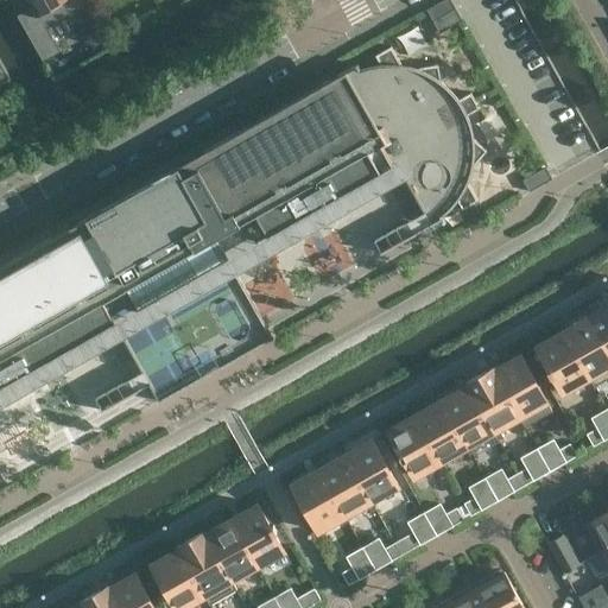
[(23,0),(25,4),(29,1),(32,7),(19,16),(43,58),(58,50),(44,26),(84,4),(82,0),(23,0)]
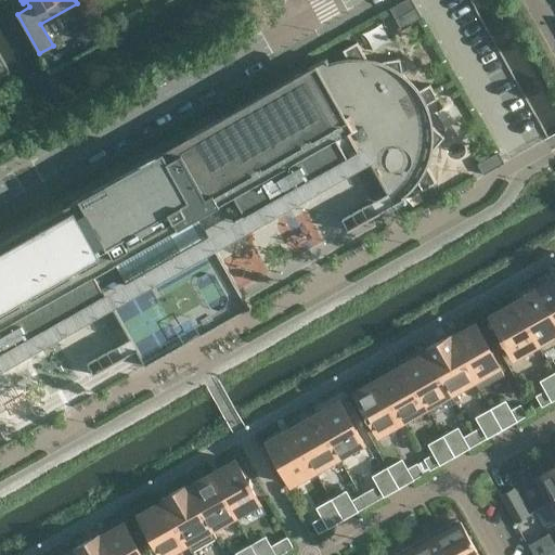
[(401,30),(422,18),(411,0),(403,0),(389,9),(401,30)]
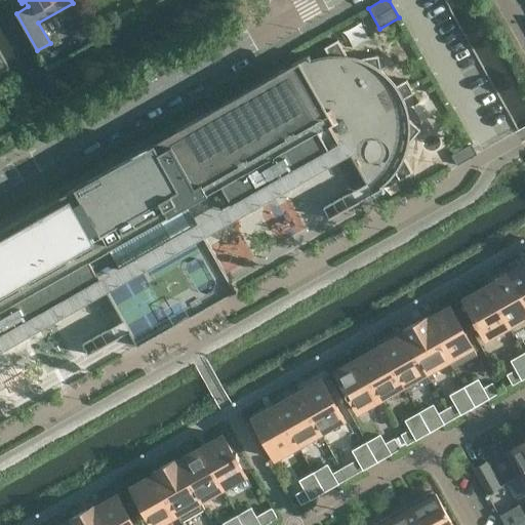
[(409,120),(408,116),(407,111),(406,107),(405,103),(403,98),(413,93),(406,80),(396,85),(393,81),(389,77),(385,73),(380,70),(378,55),(361,58),(361,59),(356,57),(354,56),(350,55),(346,55),(337,40),(324,47),(328,54),(321,55),(317,56),(313,58),(311,58),(309,54),(284,69),(103,171),(74,188),(44,204),(0,229),(0,348),(104,289),(136,347),(236,291),(203,233),(265,198),(261,193),(265,192),(269,189),(272,194),(348,152),(350,156),(371,194),(382,189),(381,187),(384,185),(387,182),(391,178),(394,174),(395,172),(399,180),(412,172),(404,157),(405,155),(406,151),(407,149),(408,142),(409,143),(420,129),(409,120)]
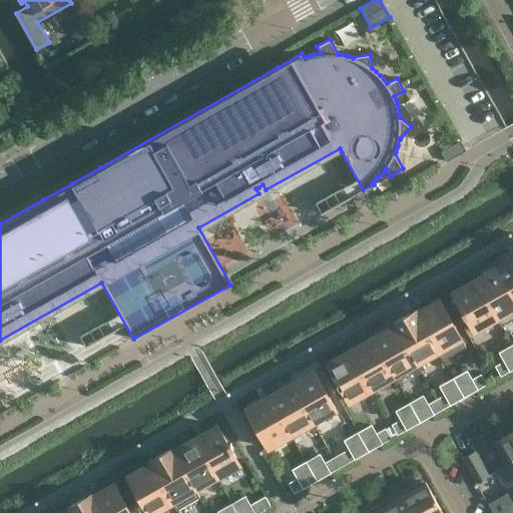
[(465,150),(460,140),(441,151),(446,161),(465,150)]
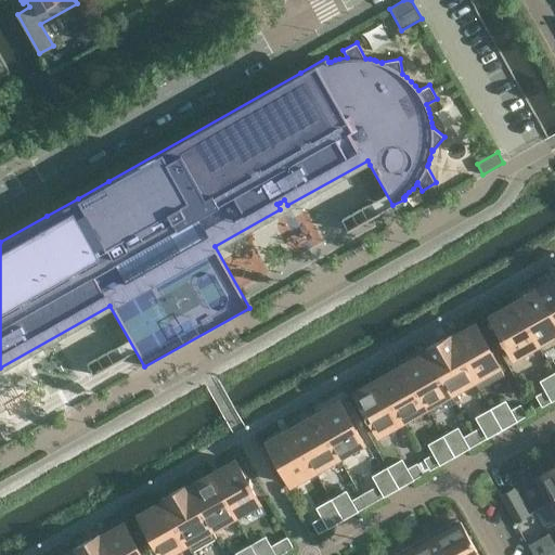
[(554,279),(538,288),(554,318),(554,279)]
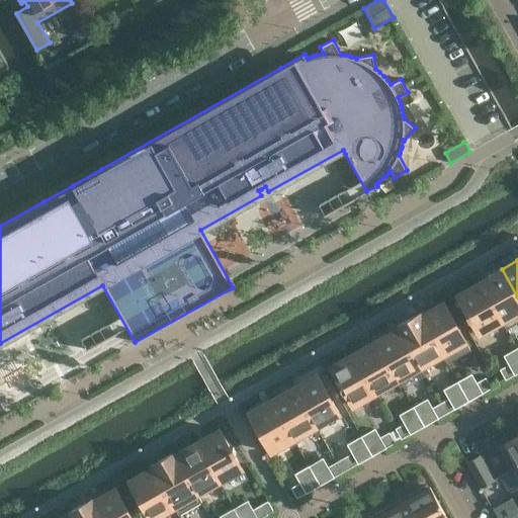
[(517,296),(502,269),(481,281),(507,329),(517,322),(517,296)]
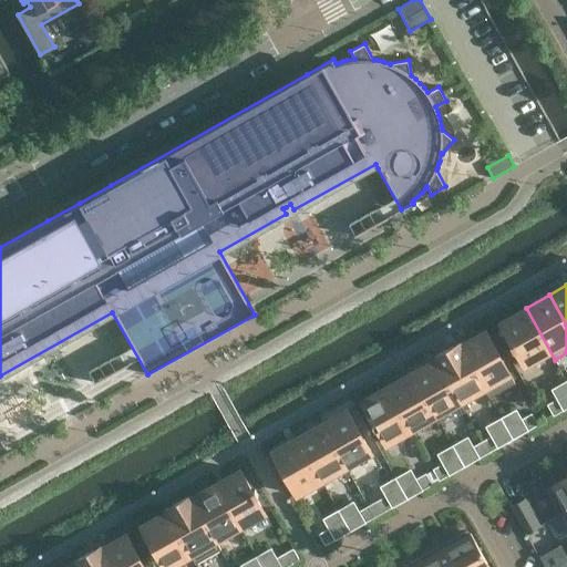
[(555,360),(526,308),(502,322),(502,321),(501,322),(512,343),(509,344),(513,351),(516,349),(525,366),(526,364),(549,351),(554,361),(555,360)]
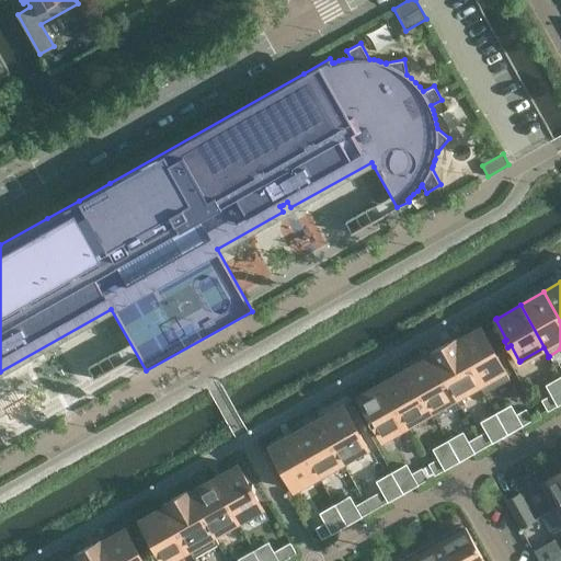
[(455,340),(454,340),(484,393),(510,379),(480,327),(479,328),(479,329),(456,341),(455,340)]
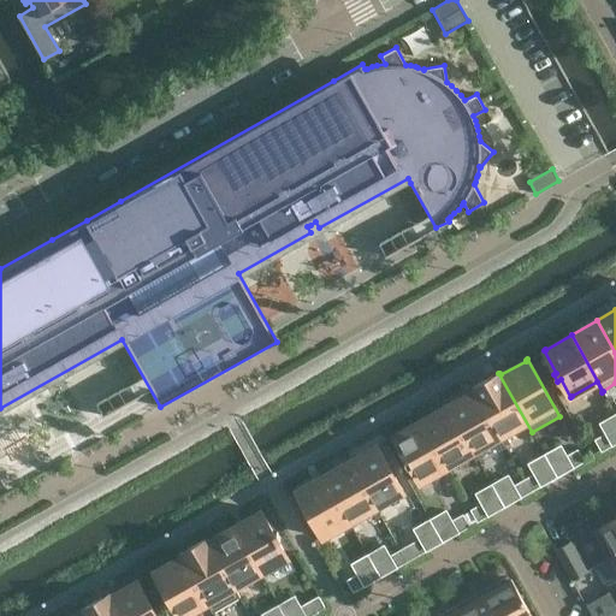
[(498,373),(472,388),(499,437),(526,422),(532,432),(498,373)]
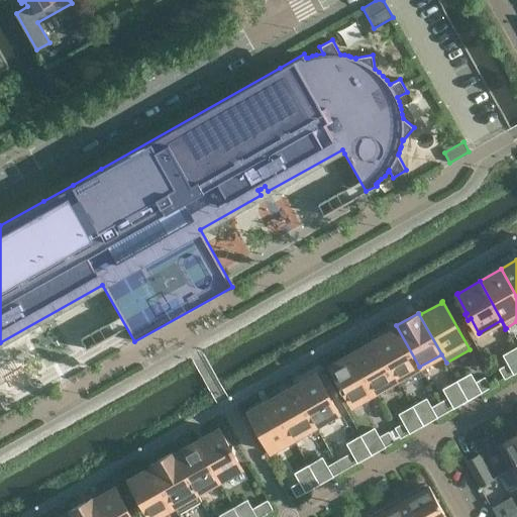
[(419,367),(396,325),(396,326),(397,328),(375,340),(397,379),(419,367)]
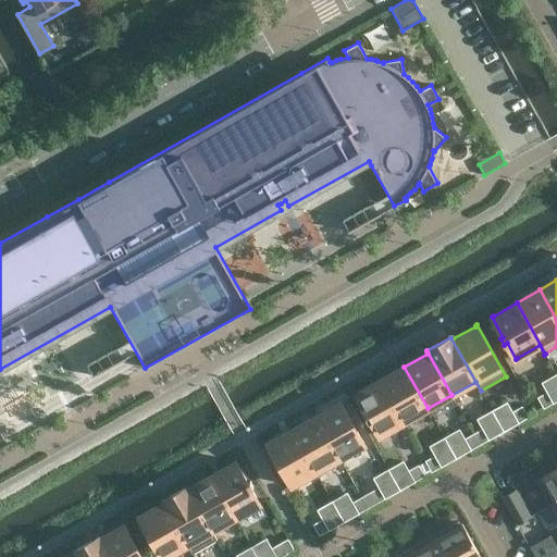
[(404,367),(381,380),(404,421),(428,408),(404,367)]
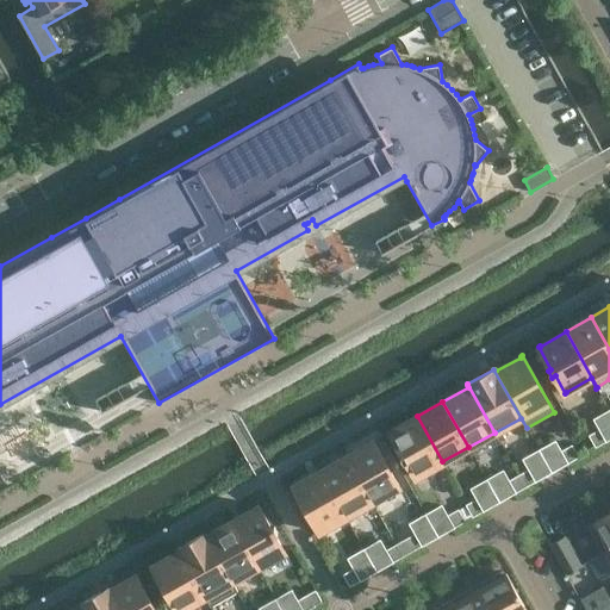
[(442,461),(417,416),(391,430),(390,430),(403,454),(399,455),(403,461),(406,460),(416,478),(417,477),(442,461)]
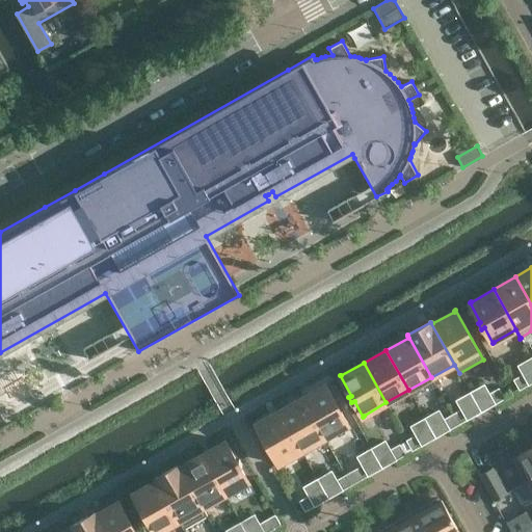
[(514,379),(520,389),(530,382),(525,373),(514,379)]
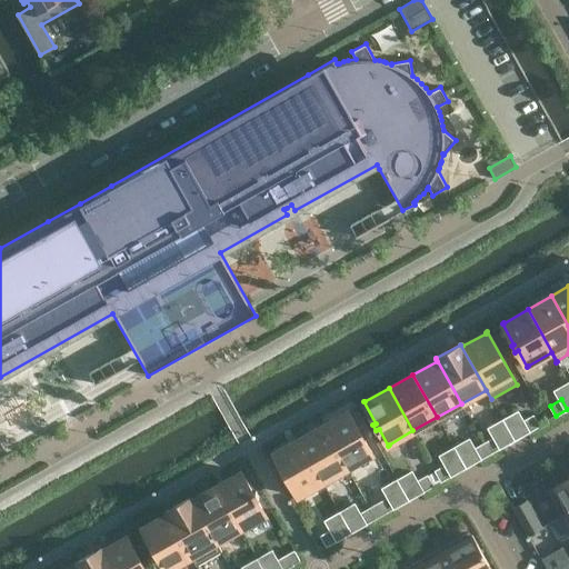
[(347,411),(322,425),(347,468),(371,455),(372,455),(348,410),(347,411)]
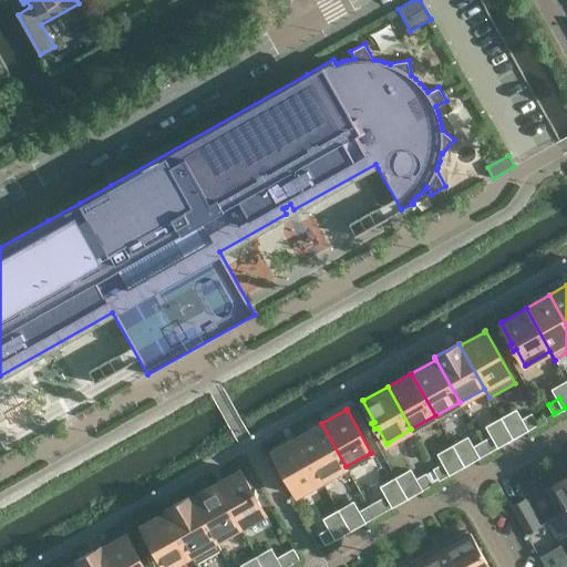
[(525,431),(528,429),(537,424),(532,414),(519,421),(525,431)]
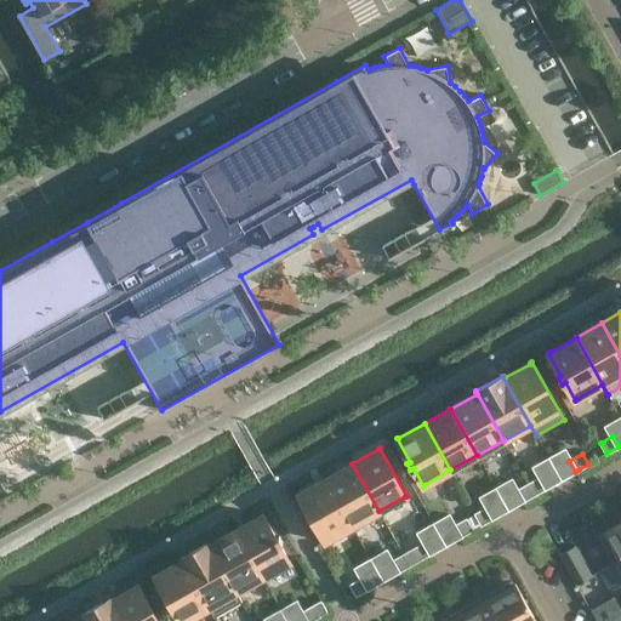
[(352,463),(325,479),(352,525),(379,511),(352,463)]
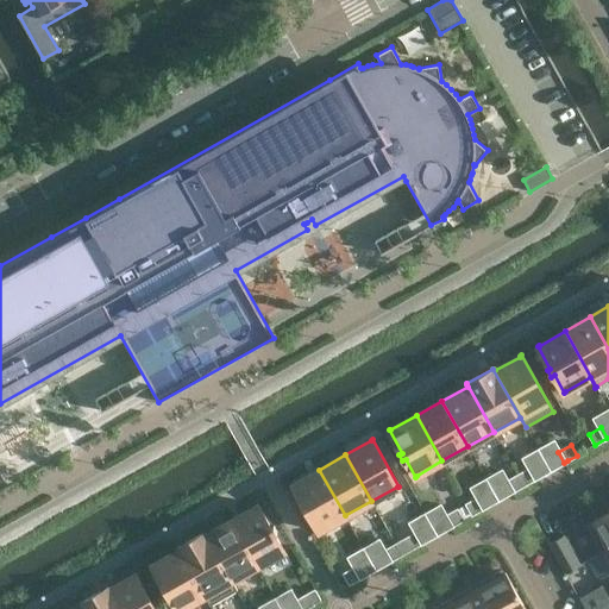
[(531,468),(527,469),(519,475),(525,485),(537,478),(531,468)]
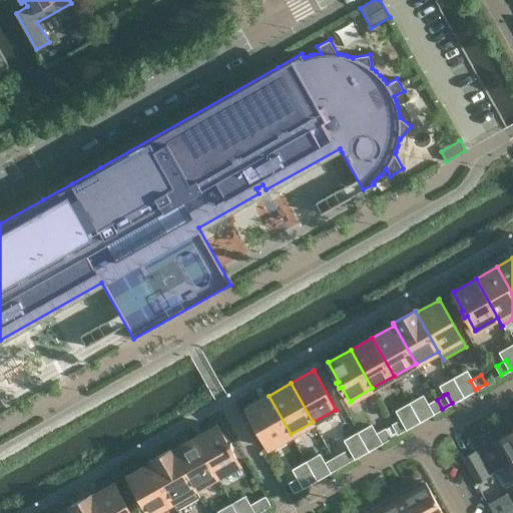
[(291,434),(269,396),(247,408),(245,408),(269,448),(270,447),(271,446),(291,434)]
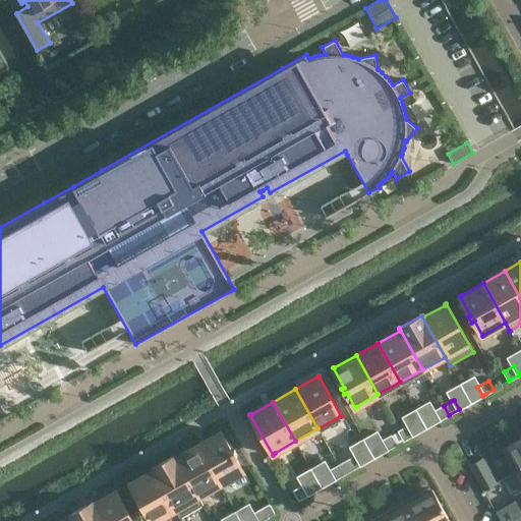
[(449,415),(444,406),(432,412),(438,420),(449,415)]
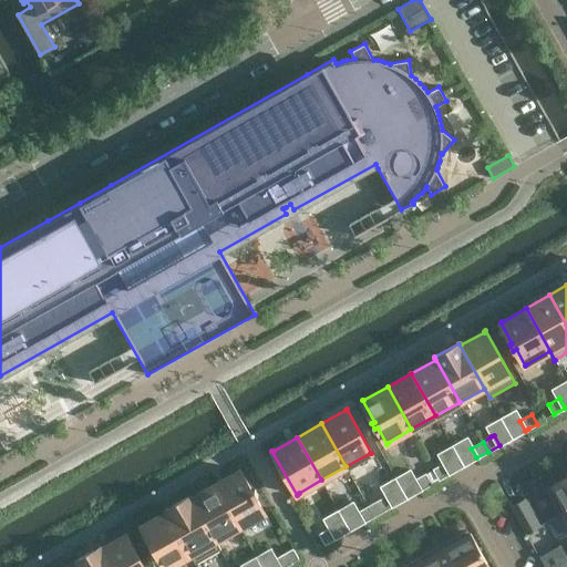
[(434,470),(440,478),(451,473),(445,463),(434,470)]
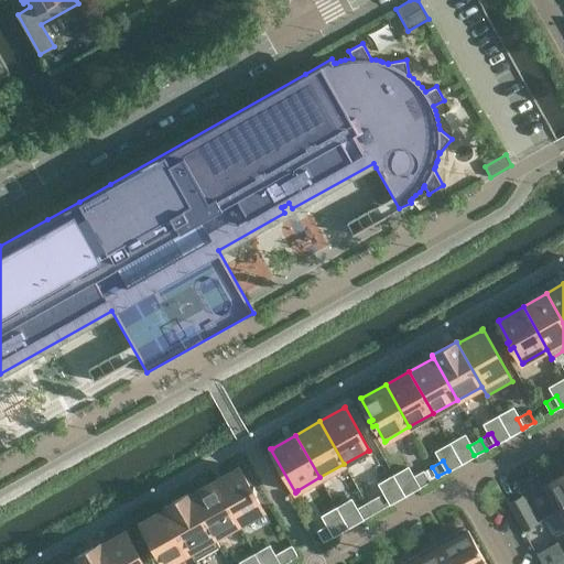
[(238,468),(214,481),(238,524),(261,510),(262,511),(263,510),(253,494),(257,492),(253,487),(250,488),(238,467),(237,468),(238,468)]
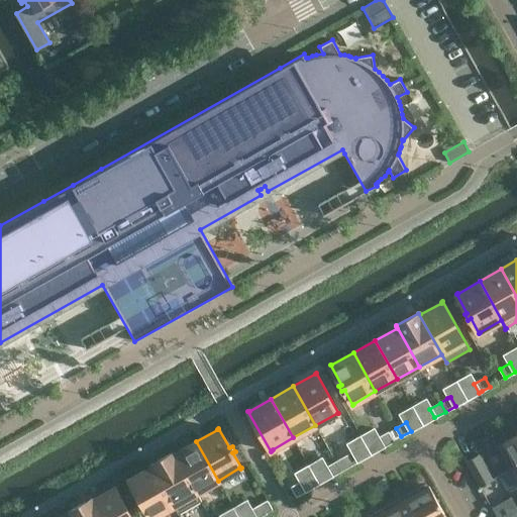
[(383,447),(393,441),(388,432),(378,438),(383,447)]
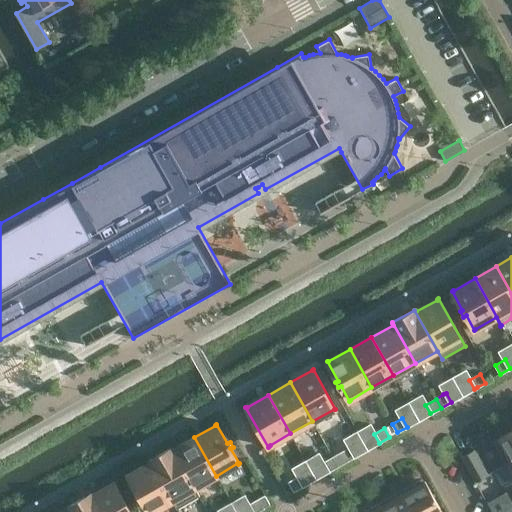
[(504,465),(511,460),(511,430),(491,442),(504,465)]
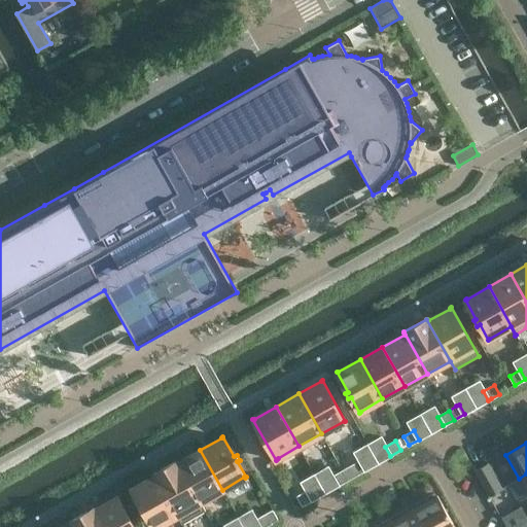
[(222,490),(200,450),(178,462),(177,460),(176,461),(205,511),(201,502),(222,490)]
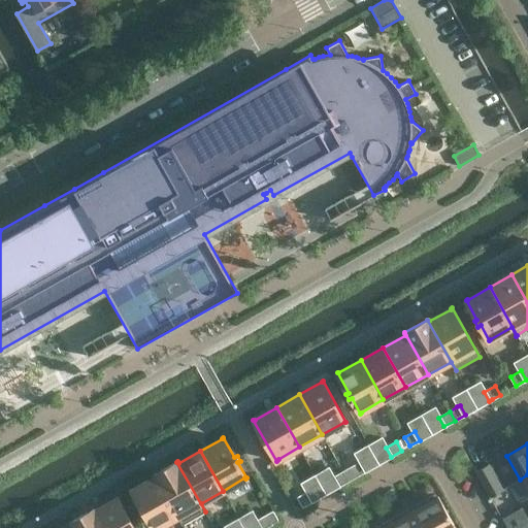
[(351,467),(356,476),(367,470),(362,461),(351,467)]
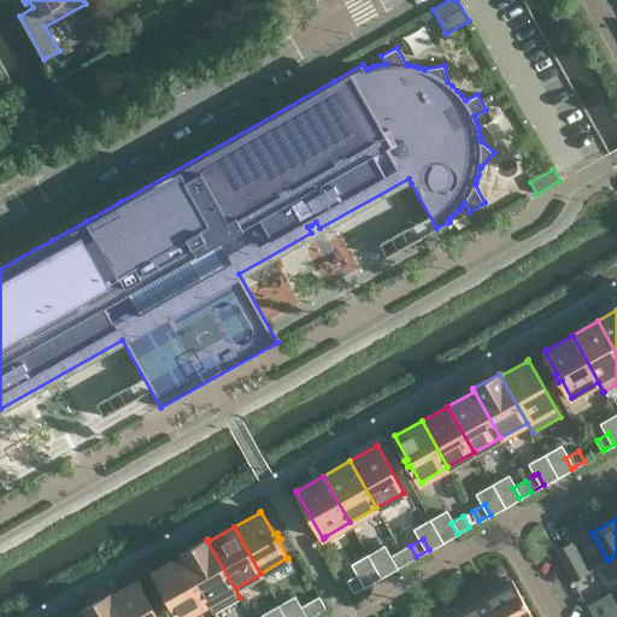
[(206,540),(180,554),(213,613),(240,598),(206,540)]
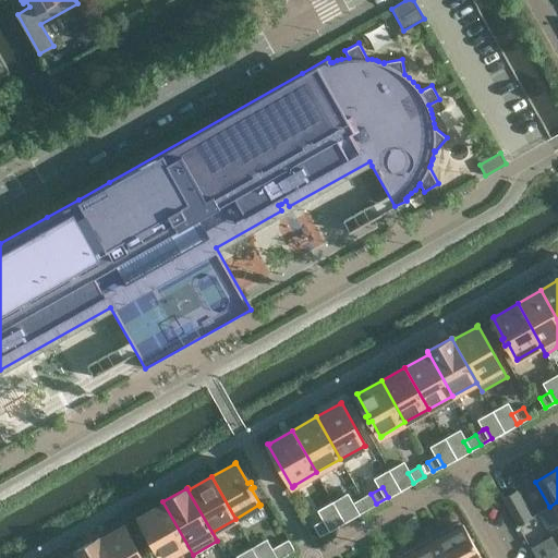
[(531,517),(517,490),(502,498),(518,524),(531,517)]
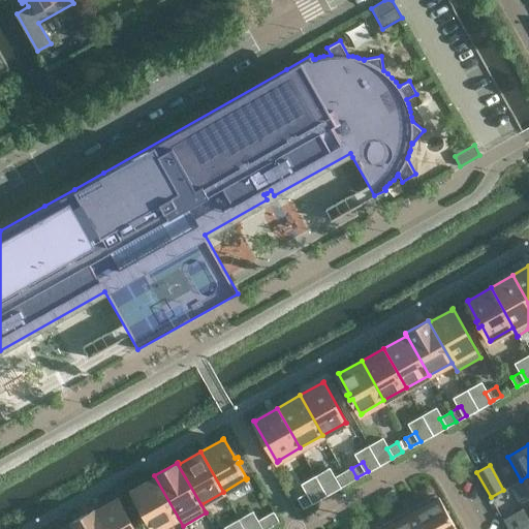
[(344,472),(336,477),(333,478),(338,488),(348,481),(344,472)]
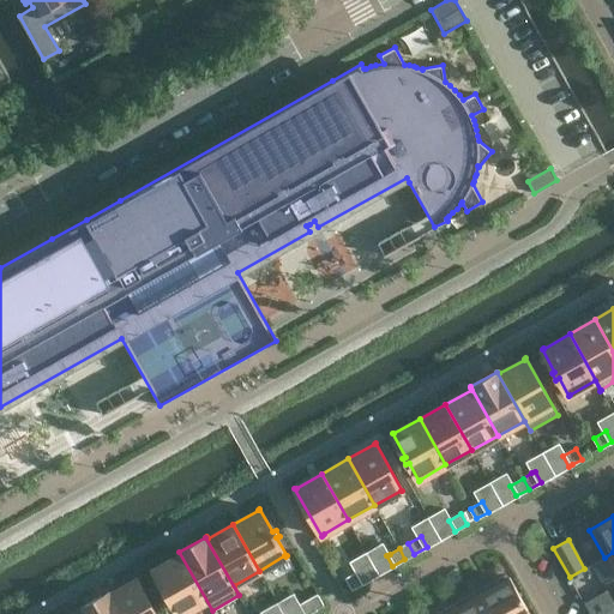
[(212,611),(179,552),(178,552),(179,554),(155,569),(154,569),(152,569),(178,613),(181,613),(205,601),(211,611),(212,611)]
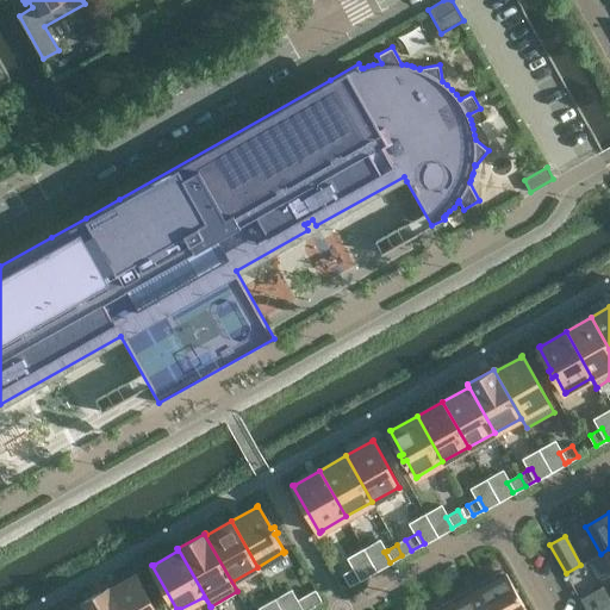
[(344,574),(350,585),(362,578),(356,567),(344,574)]
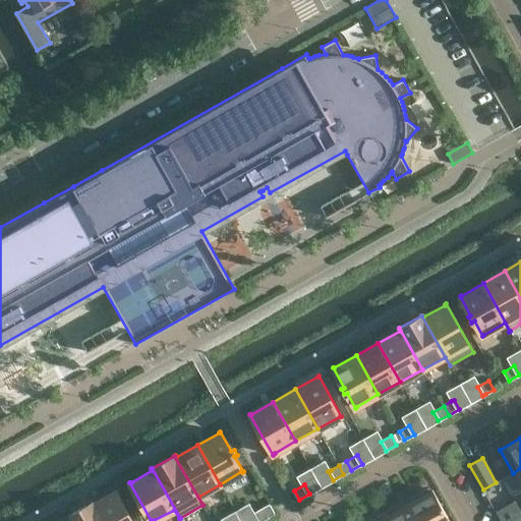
[(419,497),(409,503),(418,520),(449,520),(431,489),(430,490),(428,487),(417,494),(419,497)]
